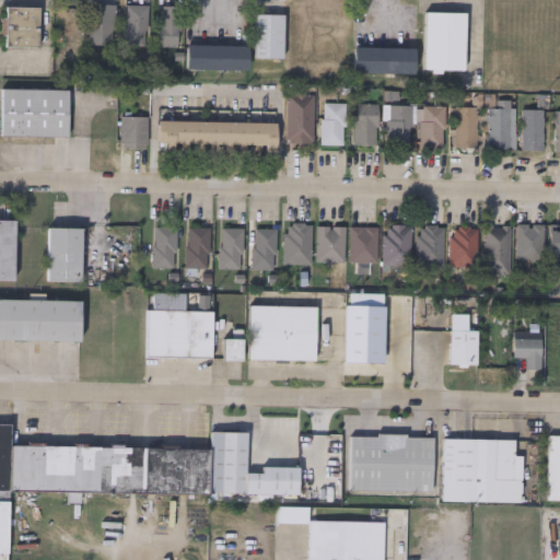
[(115,43),(89,43),(89,3),(115,3),(115,43)]
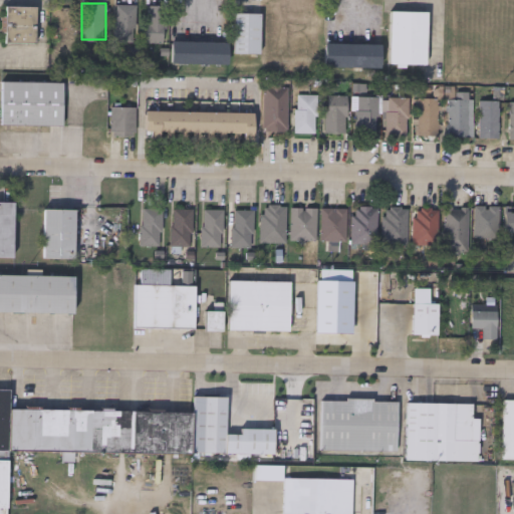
[(114,41),(114,4),(135,4),(135,41),(114,41)]
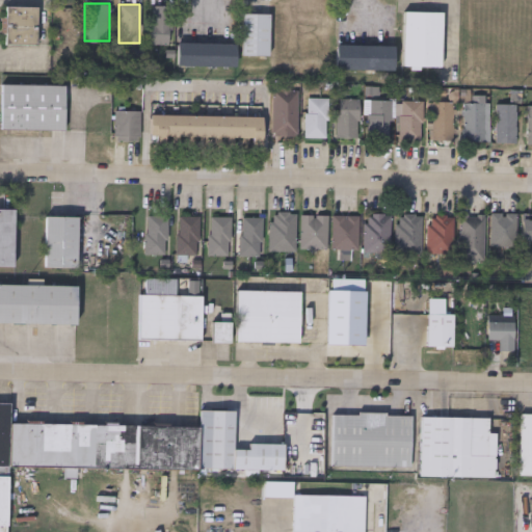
[(171,43),(150,43),(150,4),(171,4),(171,43)]
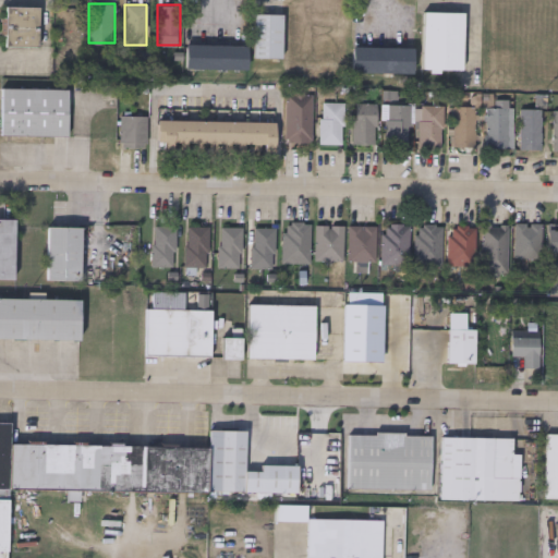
[(4,46),(4,5),(37,5),(37,46),(4,46)]
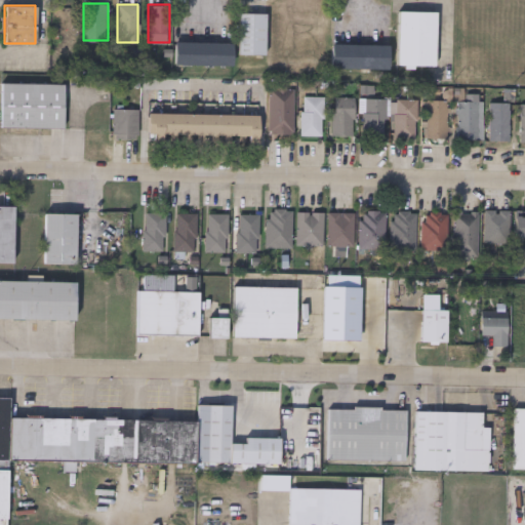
[(435,11),(435,65),(398,65),(398,11),(435,11)]
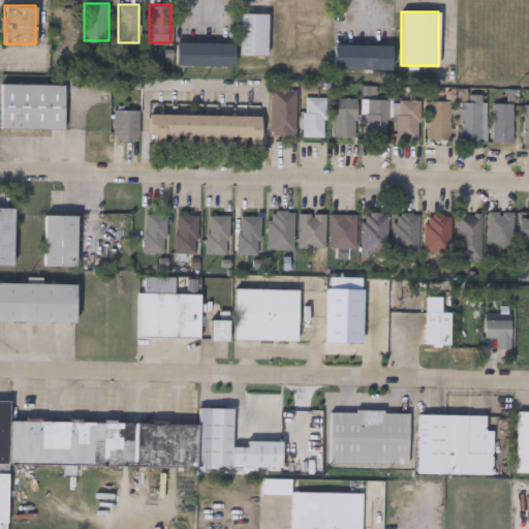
[(240,54),(240,12),(267,12),(267,54),(240,54)]
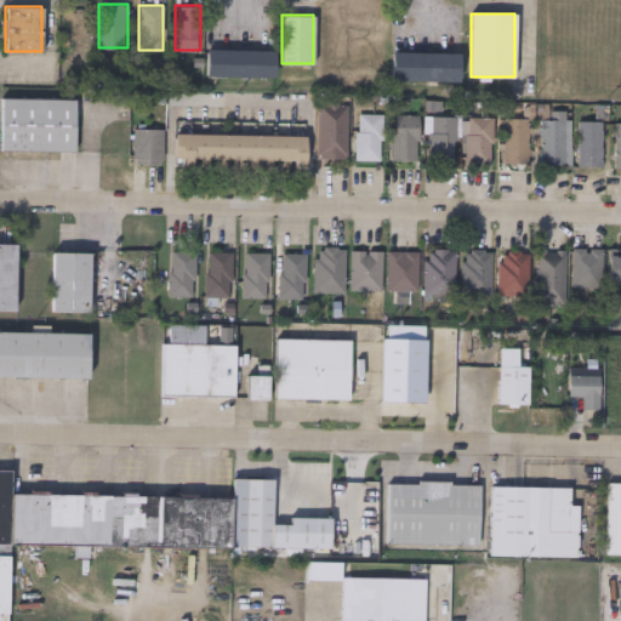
[(274,50),(274,75),(205,75),(205,50),(274,50)]
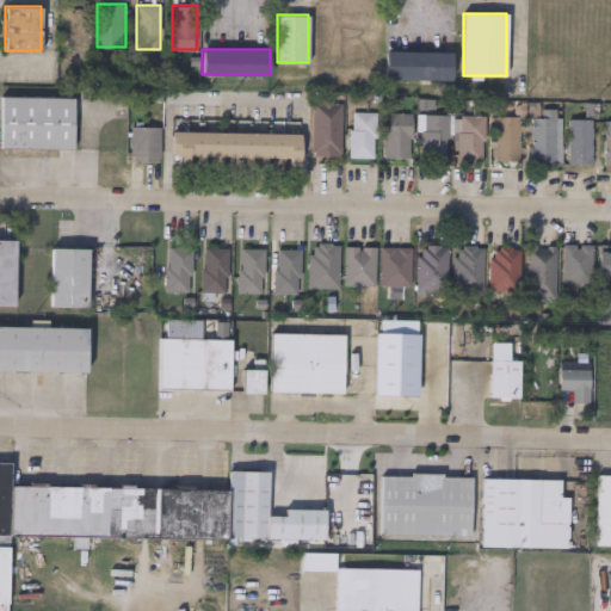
[(452,51),(452,79),(386,78),(386,51),(452,51)]
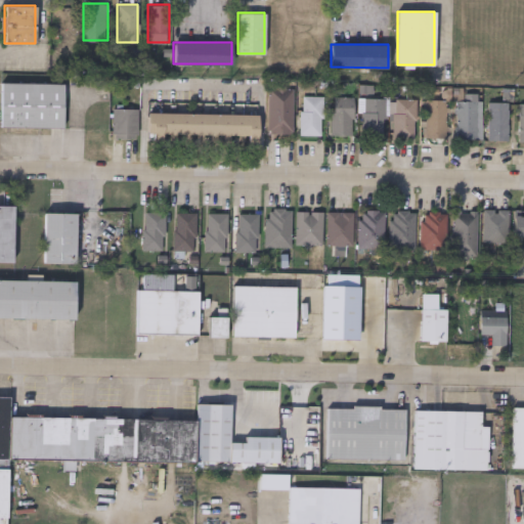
[(62,126),(1,126),(1,82),(62,82),(62,126)]
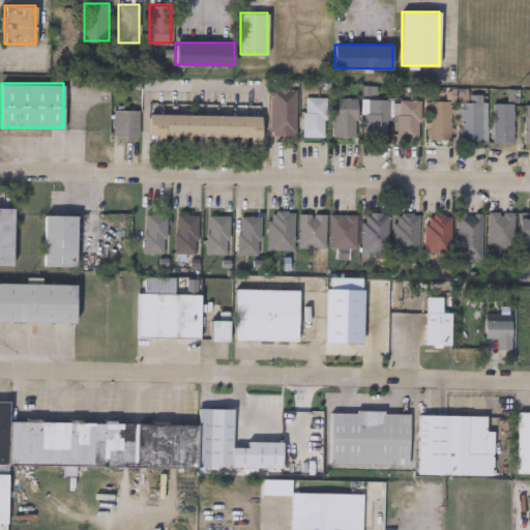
[(295,89),(295,134),(271,134),(271,89),(295,89)]
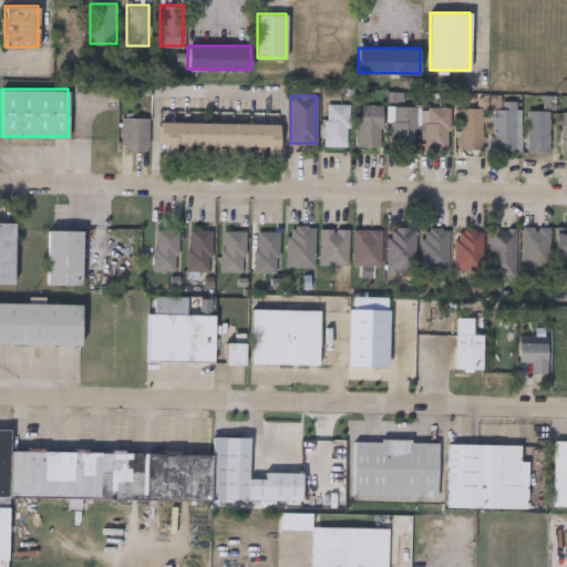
[(348,103),(348,145),(326,145),(326,103),(348,103)]
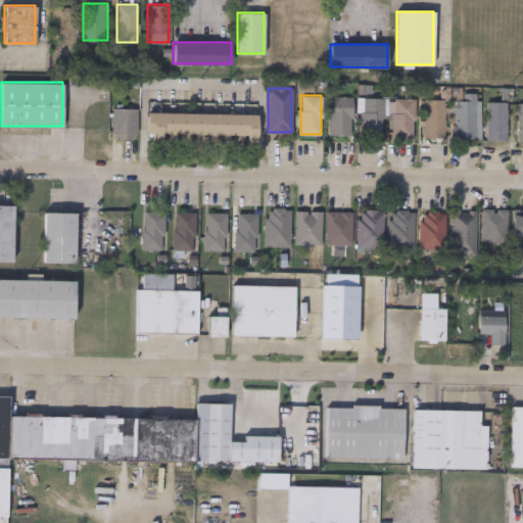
[(332,134),(332,96),(351,96),(351,134),(332,134)]
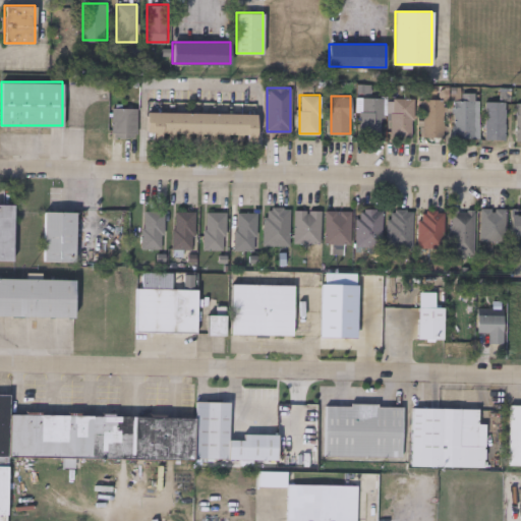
[(382,97),(382,134),(359,134),(359,97),(382,97)]
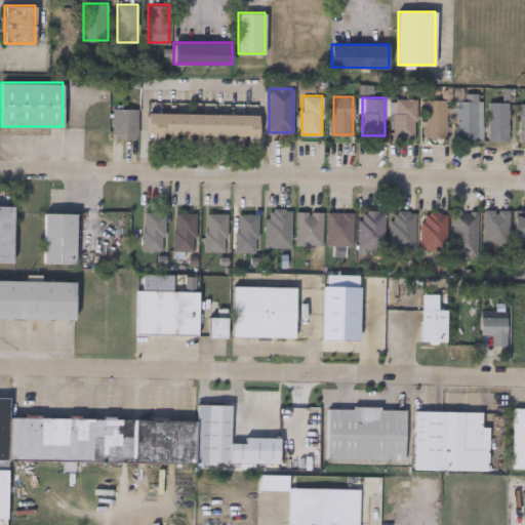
[(415,137),(395,137),(395,98),(415,98),(415,137)]
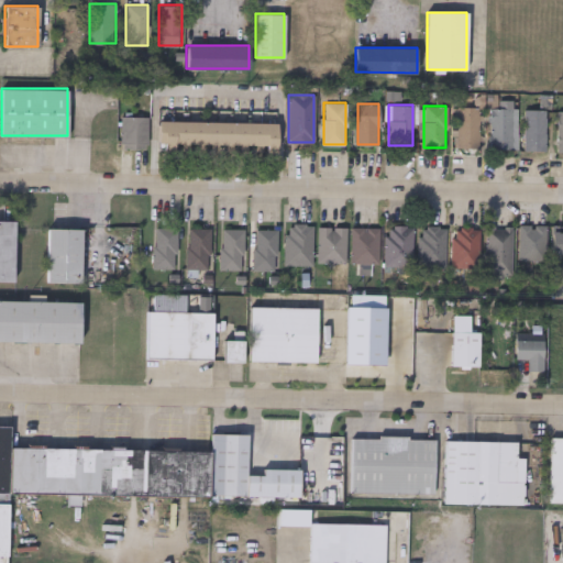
[(457,150),(457,107),(478,107),(478,150),(457,150)]
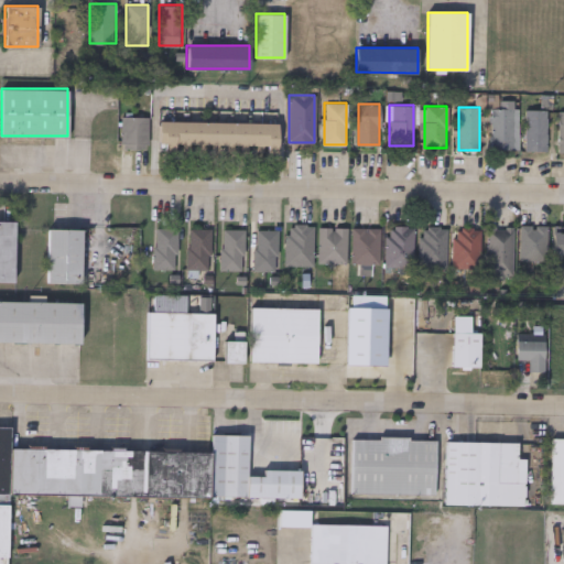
[(518,108),(518,149),(490,149),(490,108),(518,108)]
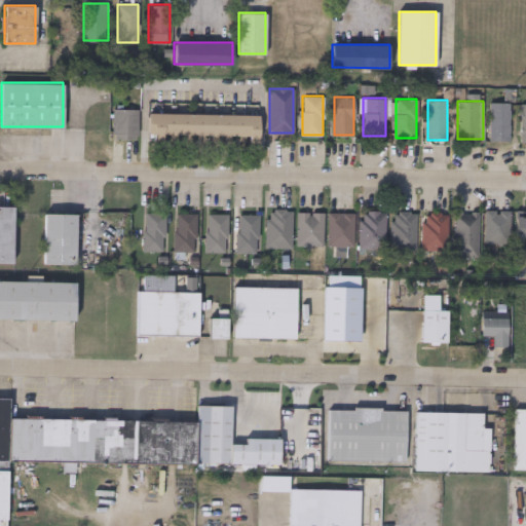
[(489,140),(489,102),(509,102),(509,140),(489,140)]
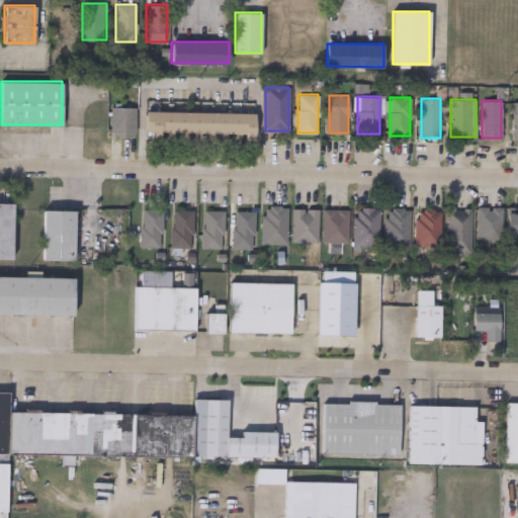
[(136,106),(136,136),(110,135),(111,106),(136,106)]
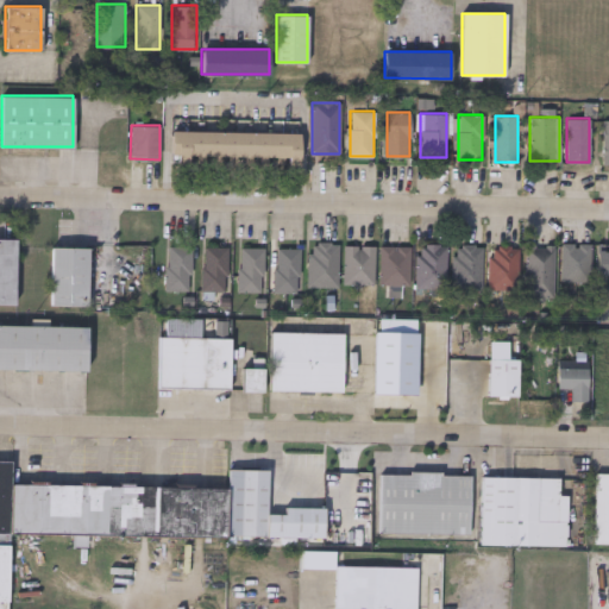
[(171,156),(171,130),(299,131),(299,157),(171,156)]
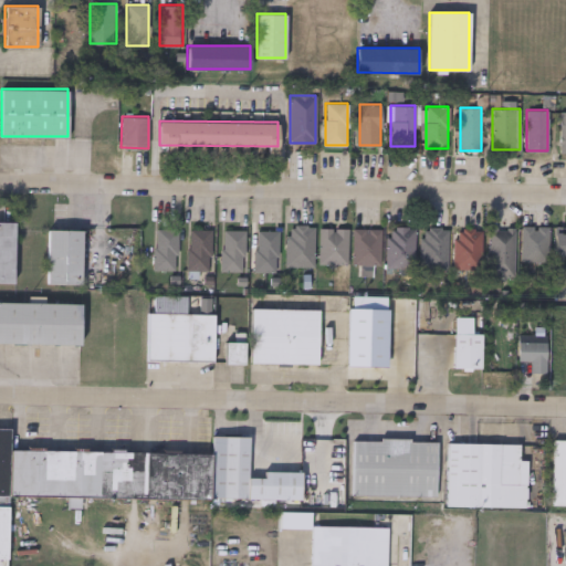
[(13,283),(0,283),(0,221),(13,221),(13,283)]
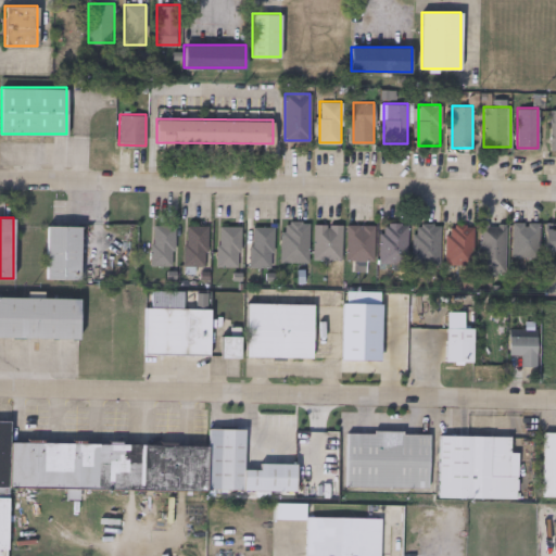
[(308,220),(308,261),(281,261),(281,220),(308,220)]
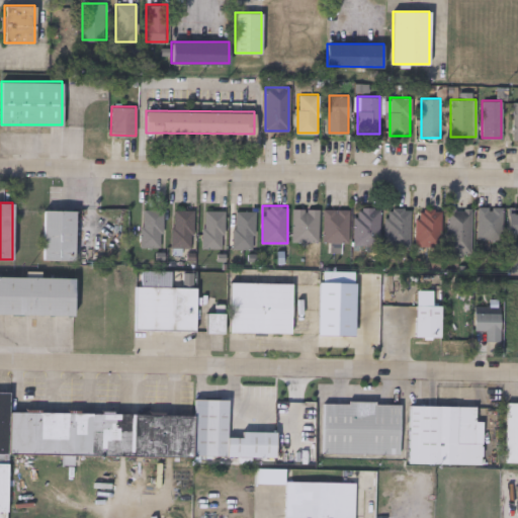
[(477,206),(503,206),(503,238),(477,238),(477,206)]
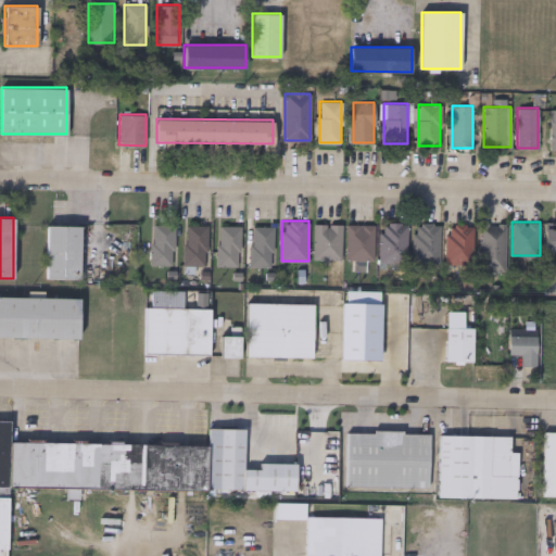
[(341,223),(341,258),(314,258),(314,223),(341,223)]
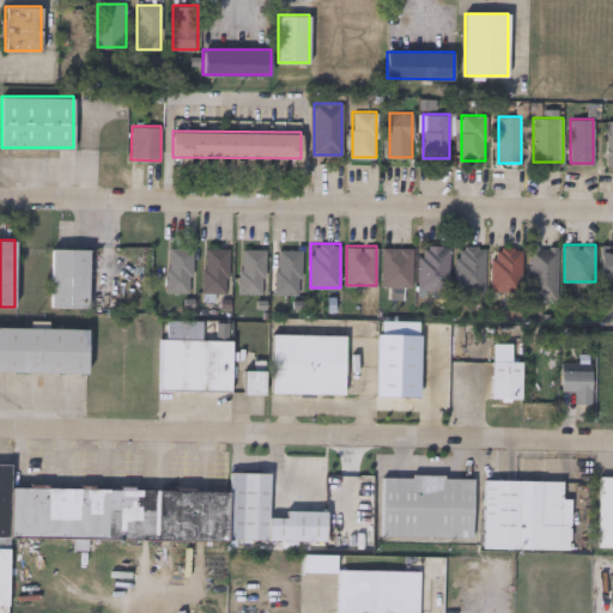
[(419,290),(419,246),(449,246),(449,290),(419,290)]
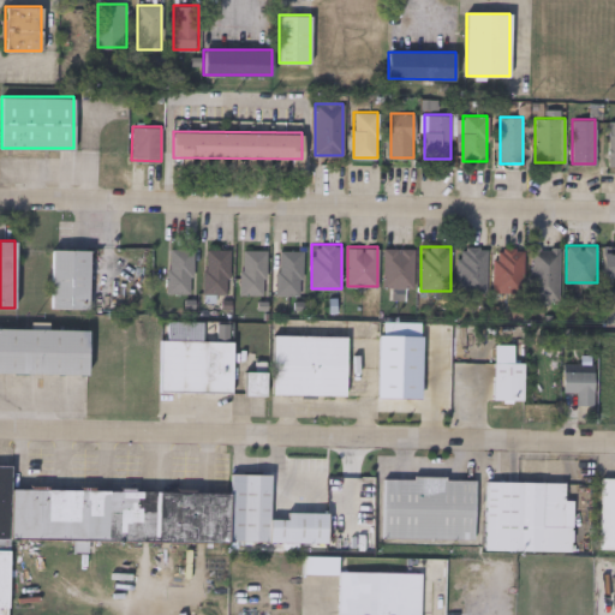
[(487,246),(487,291),(459,291),(459,246),(487,246)]
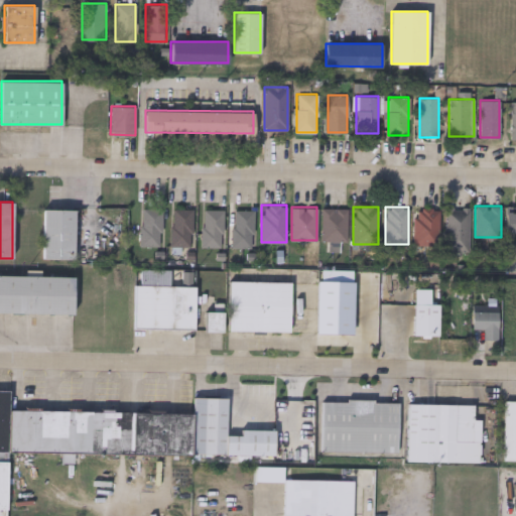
[(469,207),(469,253),(445,253),(445,207),(469,207)]
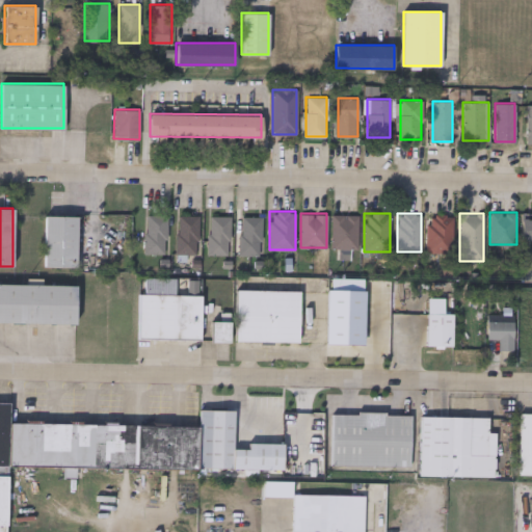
[(166,214),(166,254),(144,254),(144,214),(166,214)]
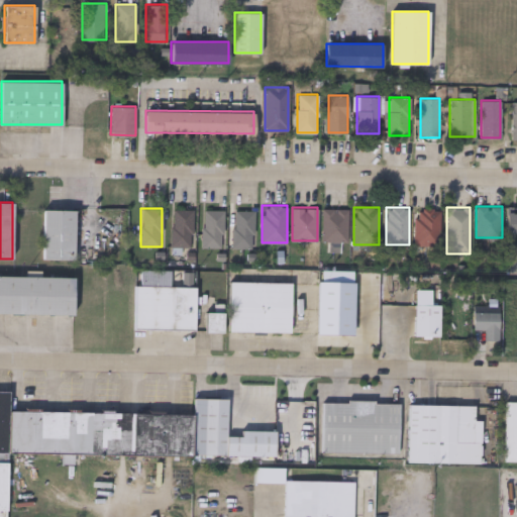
[(43,259),(43,209),(74,209),(74,259),(43,259)]
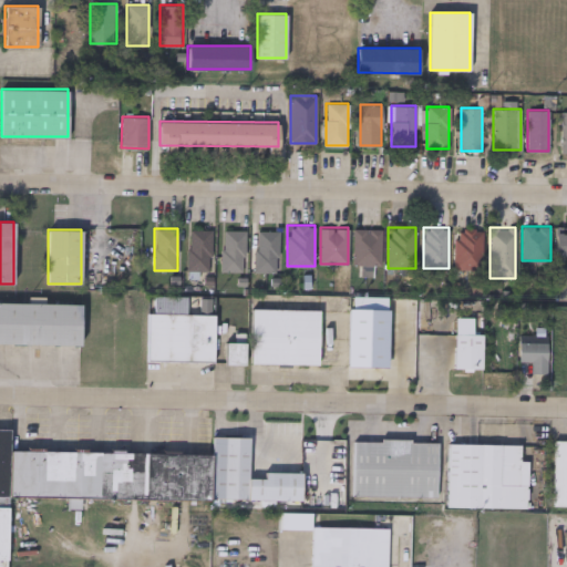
[(189,270),(189,229),(212,229),(212,270),(189,270)]
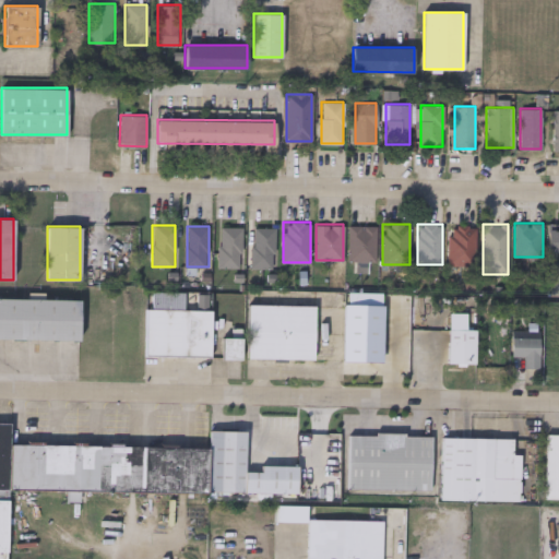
[(241,226),(241,269),(218,269),(219,226),(241,226)]
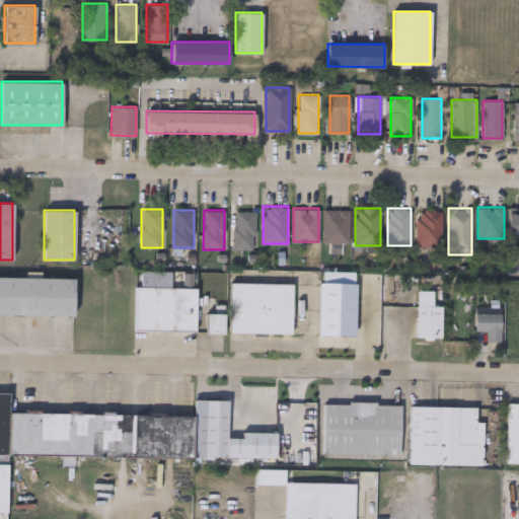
[(349,241),(324,241),(324,210),(349,210),(349,241)]
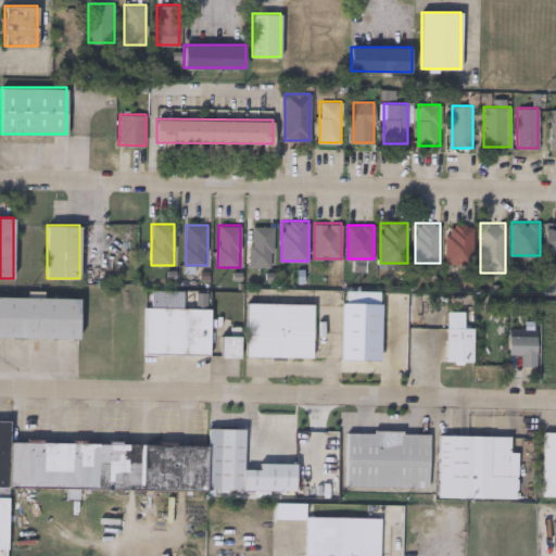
[(446,263),(446,225),(474,225),(474,263),(446,263)]
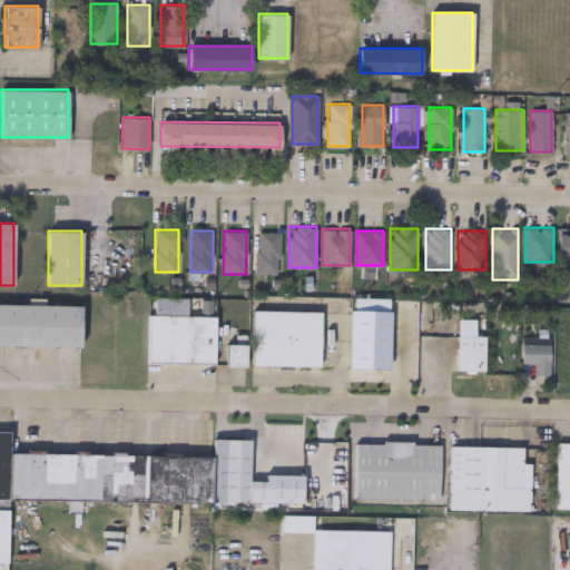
[(281,232),(281,274),(257,274),(257,232),(281,232)]
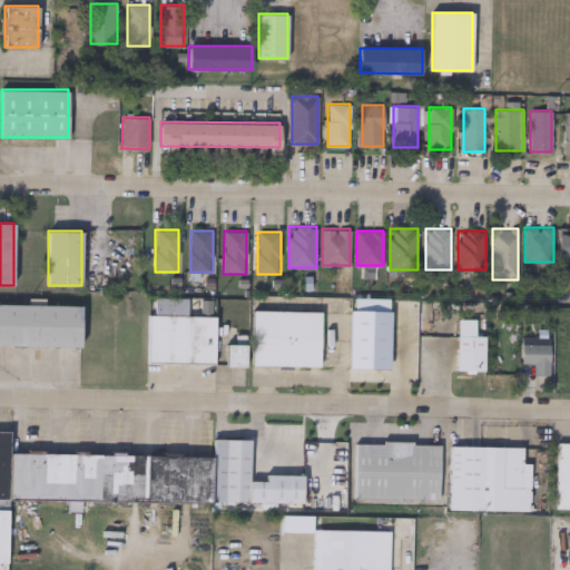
[(569,257),(559,257),(559,234),(569,234),(569,257)]
